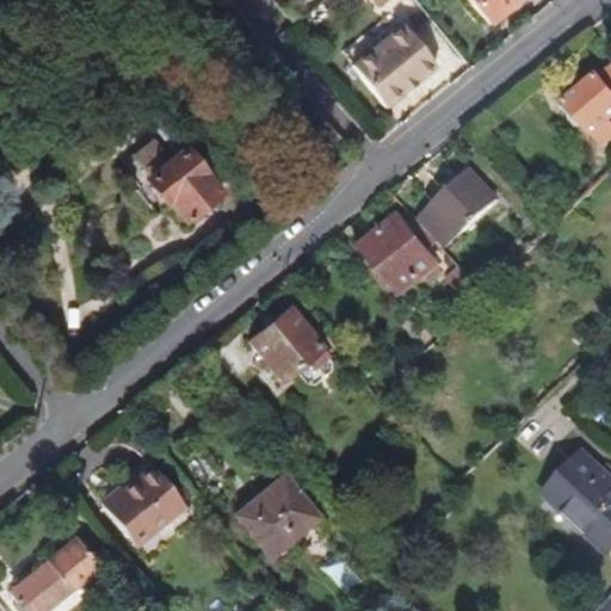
[(467,0),(489,26),(519,0),(467,0)]
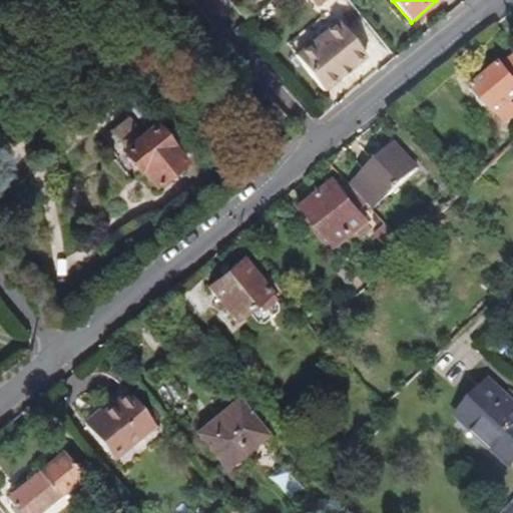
[(338,21),(295,55),(323,91),(339,78),(337,76),(349,67),(350,68),(366,56),(338,21)]
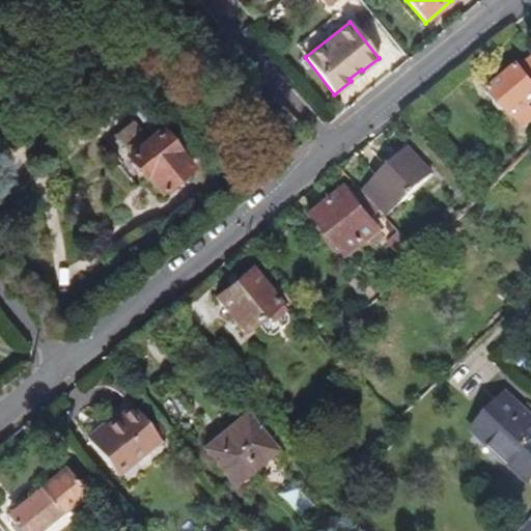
[(213,46),(205,52),(217,64),(224,58),(213,46)]
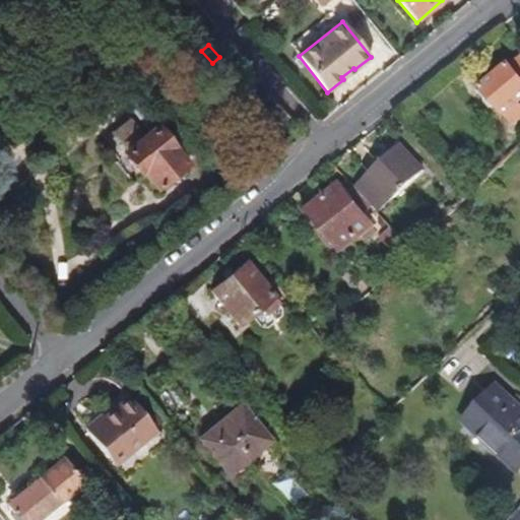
[(509,63),(481,86),(505,115),(506,114),(515,125),(519,120),(519,107),(518,105),(519,102),(519,58),(512,65),(509,63)]
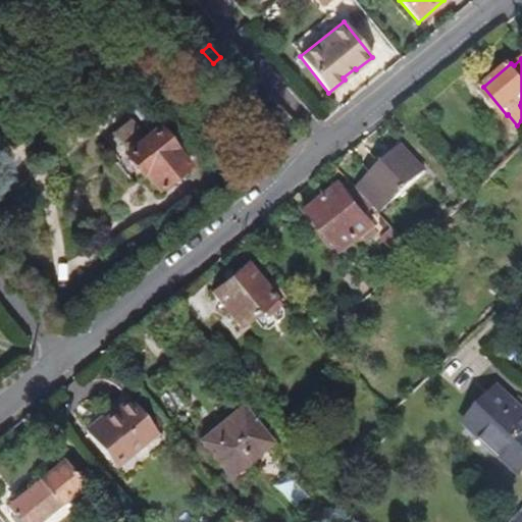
[(157,190),(187,165),(157,128),(125,153),(141,173),(143,172),(157,190)]
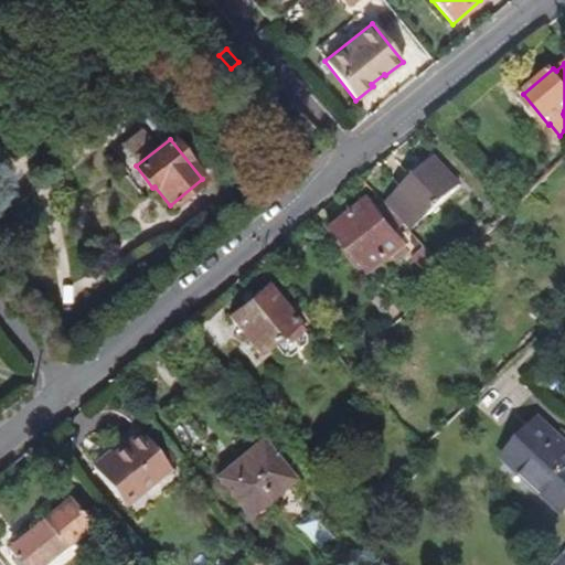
[(412,232),(461,185),(435,157),(424,168),(419,163),(407,174),(412,179),(385,203),(405,225),(412,232)]
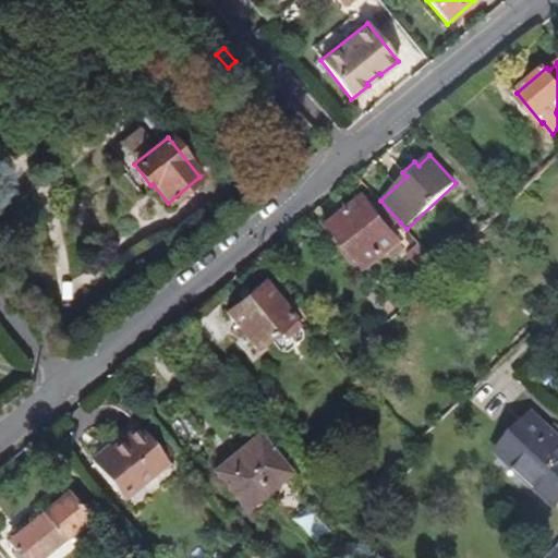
[(365,184),(359,176),(351,182),(359,191),(365,184)]
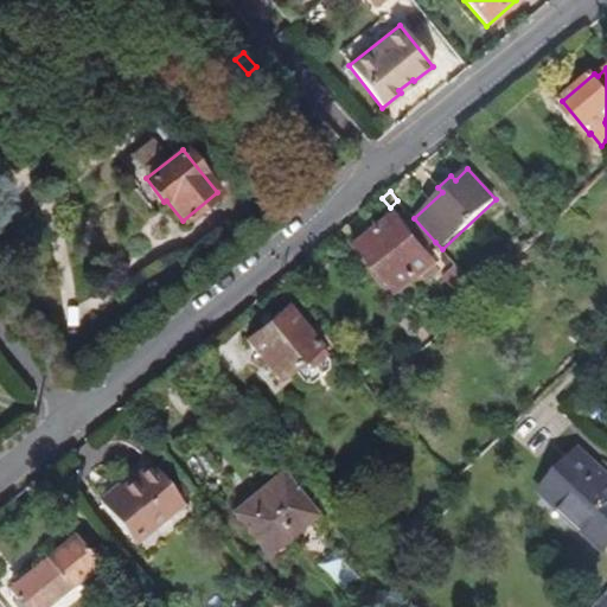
[(401,293),(436,263),(426,250),(435,242),(414,218),(407,210),(400,217),(398,215),(362,246),(401,293)]
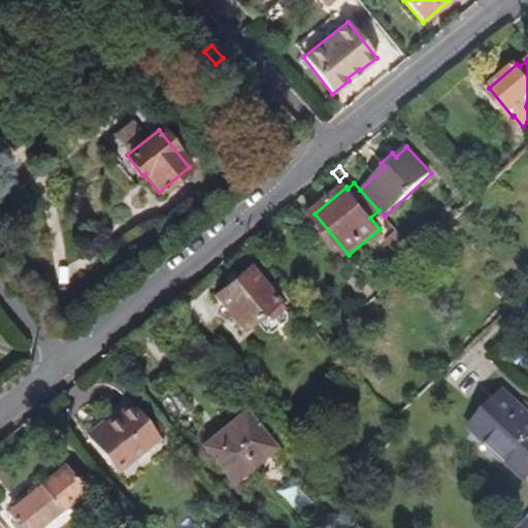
[(408,264),(419,254),(397,230),(387,240),(408,264)]
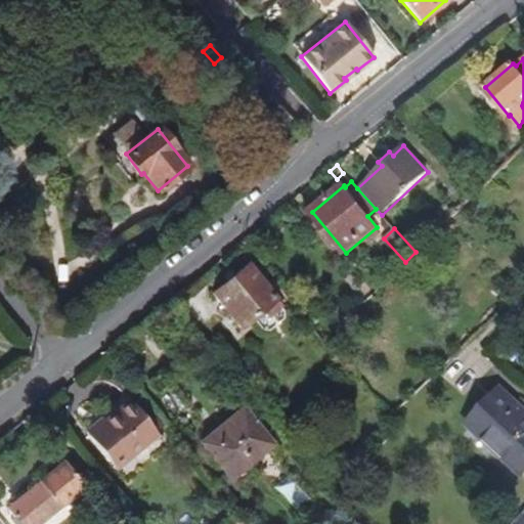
[(212,294),(239,328),(261,310),(267,317),(281,306),(247,265),(212,294)]
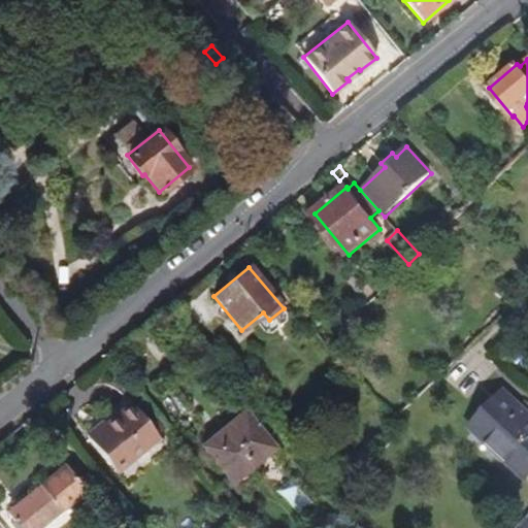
[(527,477),(527,413),(504,392),(471,427),(527,480),(527,477)]
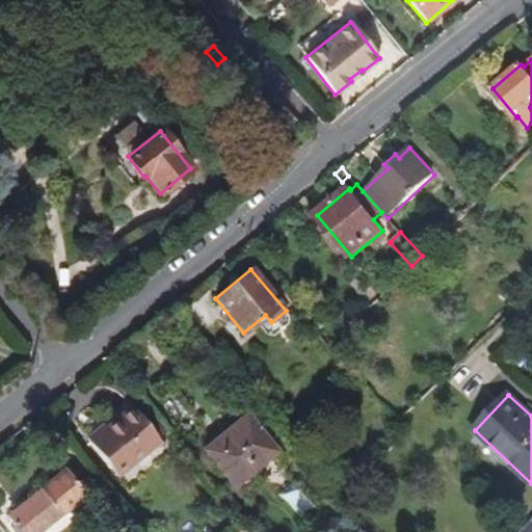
[(168,431),(145,402),(135,410),(158,439),(168,431)]
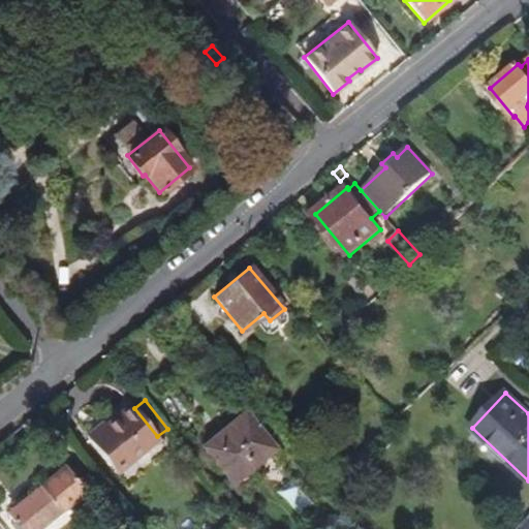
[(159,439),(157,436),(134,408),(131,404),(88,439),(109,466),(124,454),(130,462),(159,439)]
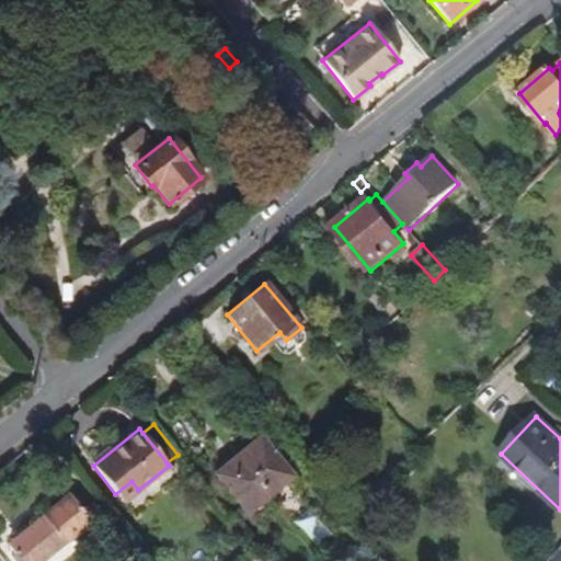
[(259,438),(215,473),(247,512),(265,496),(290,476),(259,438)]
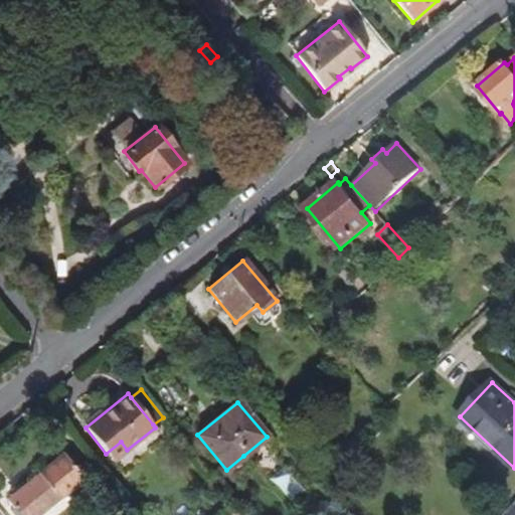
[(121,442),(106,454),(113,462),(127,450),(121,442)]
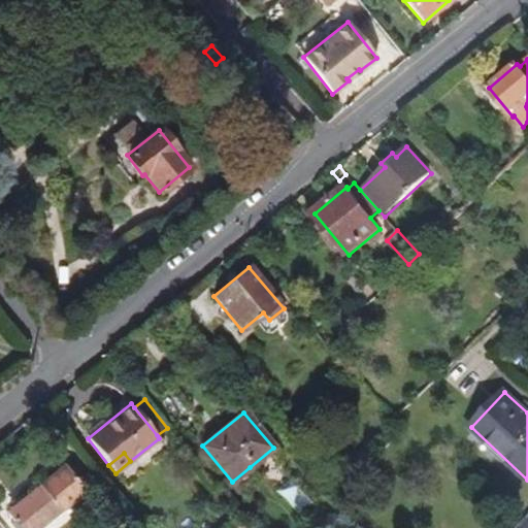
[(36,527),(86,490),(66,466),(8,512),(21,527),(36,527)]
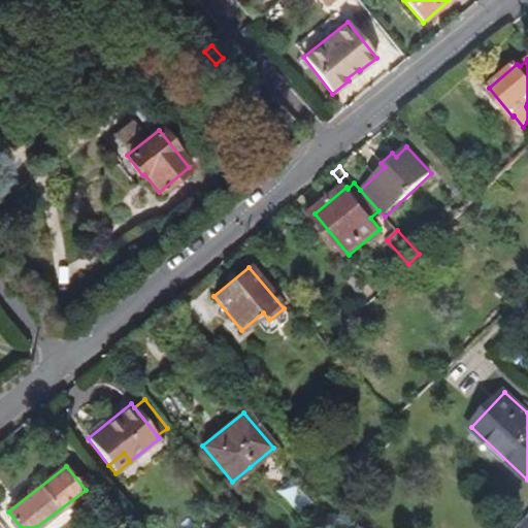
[(250,467),(232,482),(237,488),(254,473),(250,467)]
